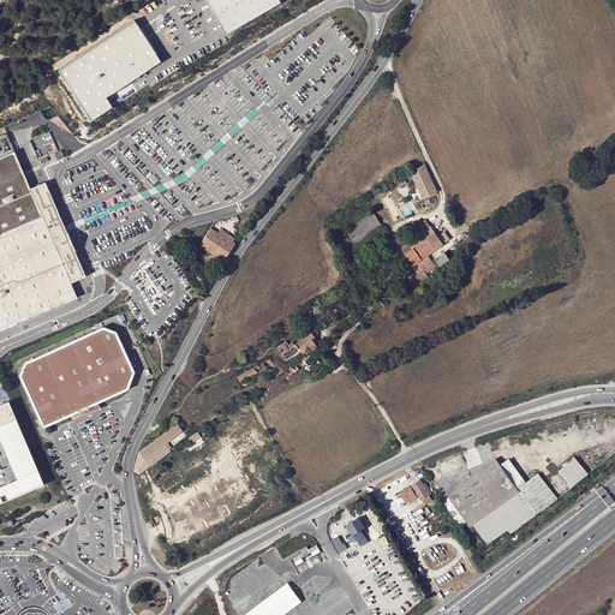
[(206,0),(225,35),(280,3),(279,0),(206,0)]
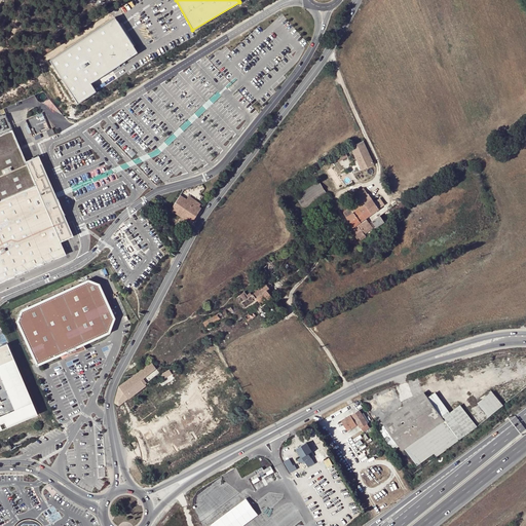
[(115,17),(51,60),(78,103),(96,90),(91,83),(138,52),(115,17)]
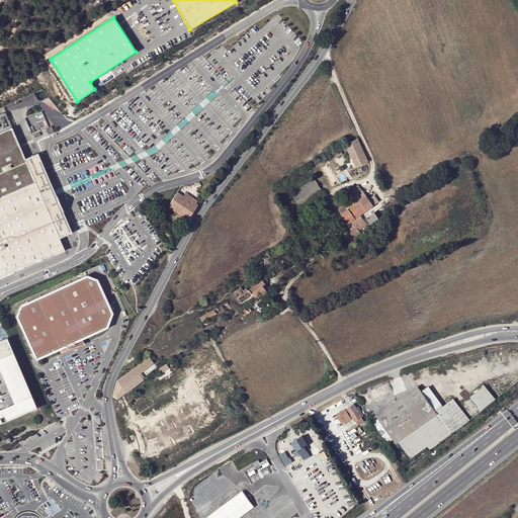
[(60,238),(26,159),(13,126),(0,132),(0,278),(66,251),(66,250),(60,238)]
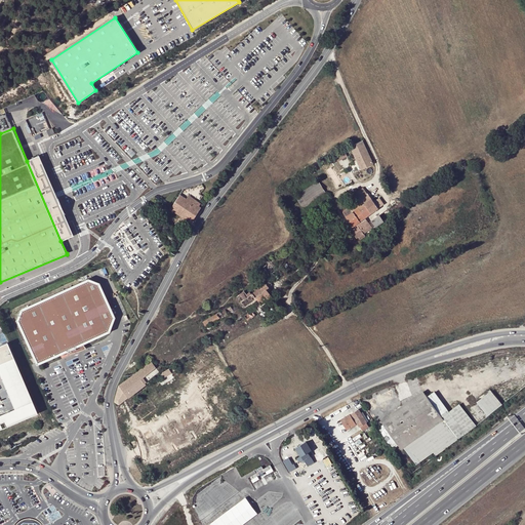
[(362,140),(350,147),(351,150),(361,170),(373,164),(362,140)]
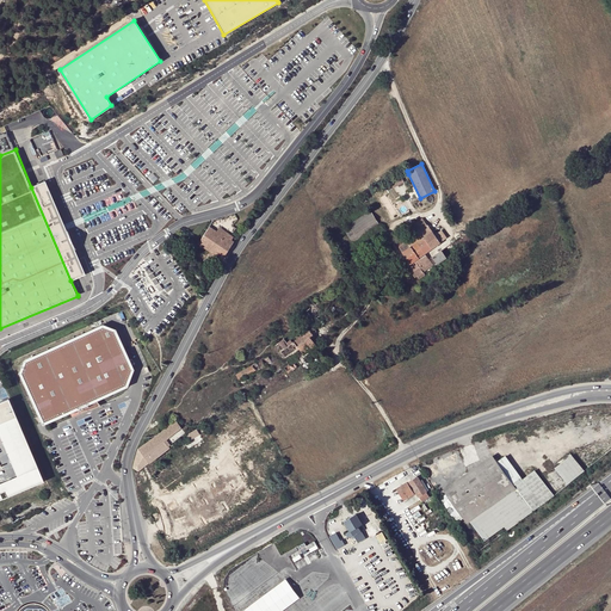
[(408,174),(407,171),(389,179),(394,189),(405,183),(402,178),(408,174)]
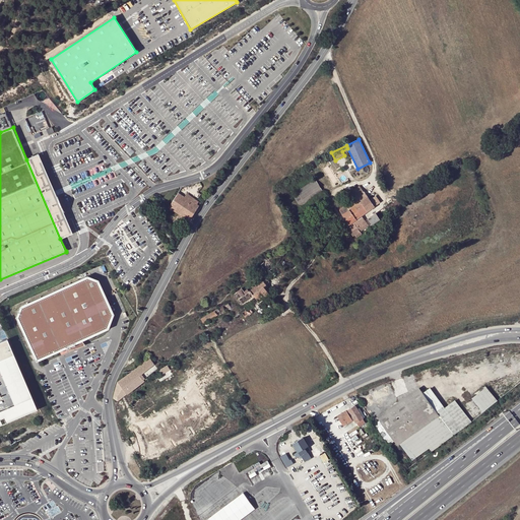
[(26,159),(60,239),(71,234),(55,194),(38,155),(26,159)]
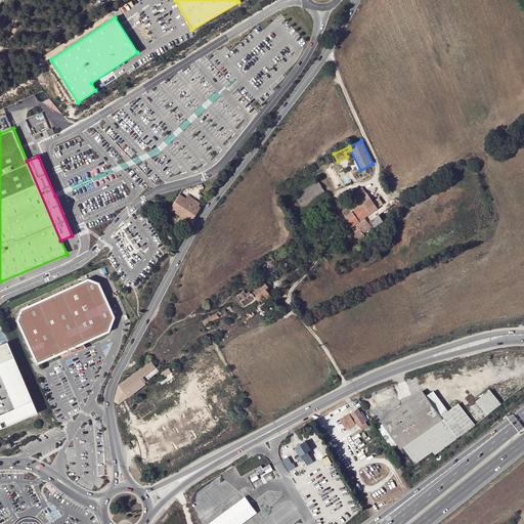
[(299,204),(302,209),(325,193),(317,181),(299,193),(304,201),(299,204)]
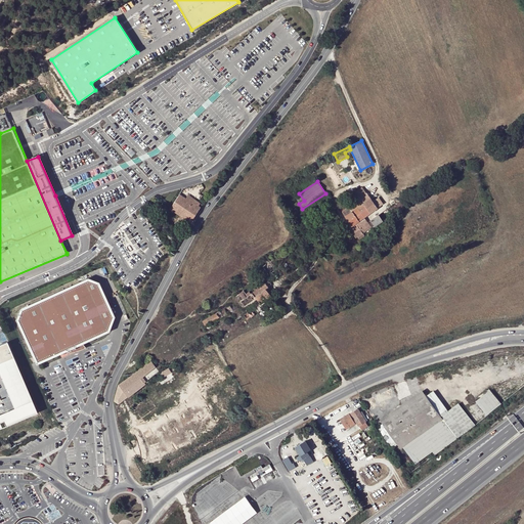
[(359,211),(364,217),(383,204),(379,198),(373,202),(366,192),(365,193),(362,188),(354,193),(358,199),(353,202),(359,211)]
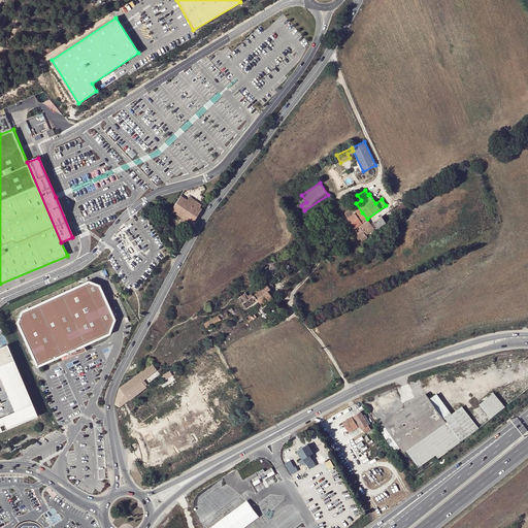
[(190,195),(185,191),(179,198),(178,199),(178,200),(184,203),(184,204),(190,208),(188,212),(196,218),(201,209),(189,201),(188,201),(191,195),(190,195)]
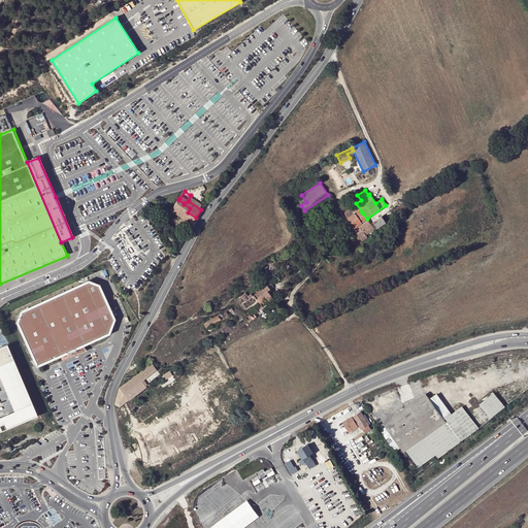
[(306,202),(301,195),(297,198),(301,205),(306,202)]
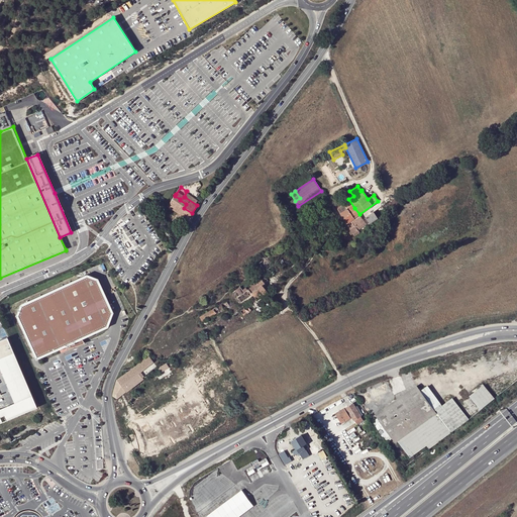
[(197,205),(200,201),(194,198),(188,194),(185,197),(197,205)]
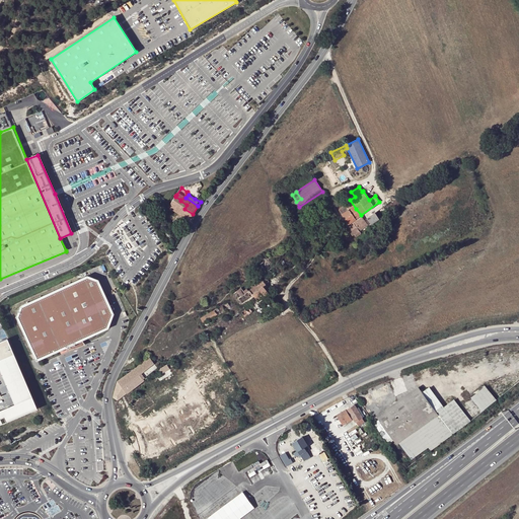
[(361,215),(356,209),(350,200),(342,206),(341,204),(337,206),(341,213),(342,216),(344,218),(347,221),(345,222),(347,225),(352,221),(360,231),(368,225),(361,215)]
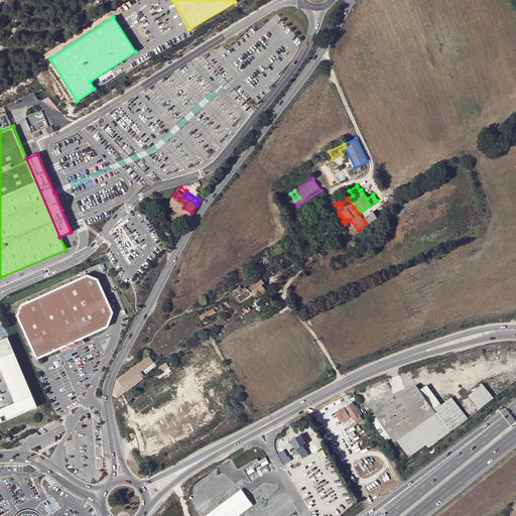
[(167,206),(187,219),(191,213),(183,208),(185,204),(179,200),(176,203),(171,200),(169,203),(167,206)]
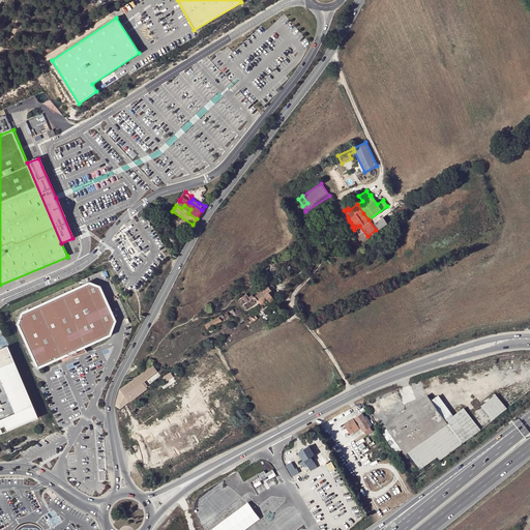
[(336,210),(330,215),(333,219),(340,215),(336,210)]
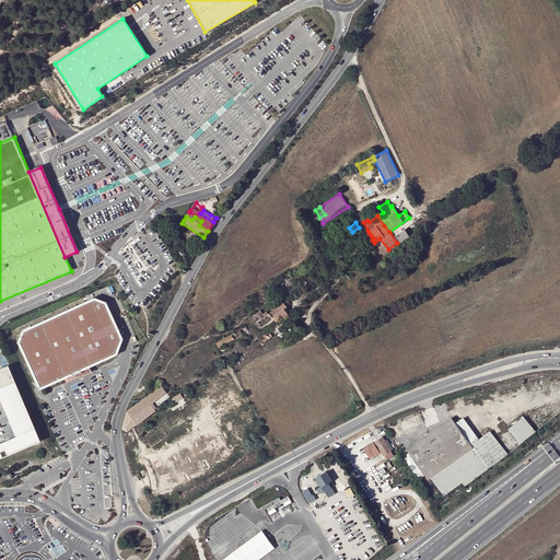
[(347,235),(352,232),(349,228),(337,235),(342,244),(350,240),(347,235)]
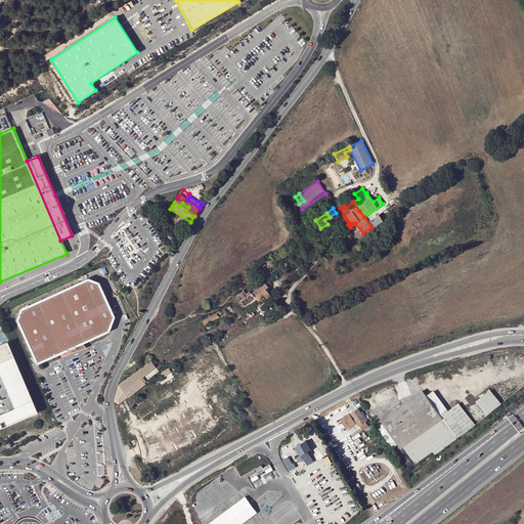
[(373,219),(374,220),(377,225),(383,221),(380,216),(379,215),(373,219)]
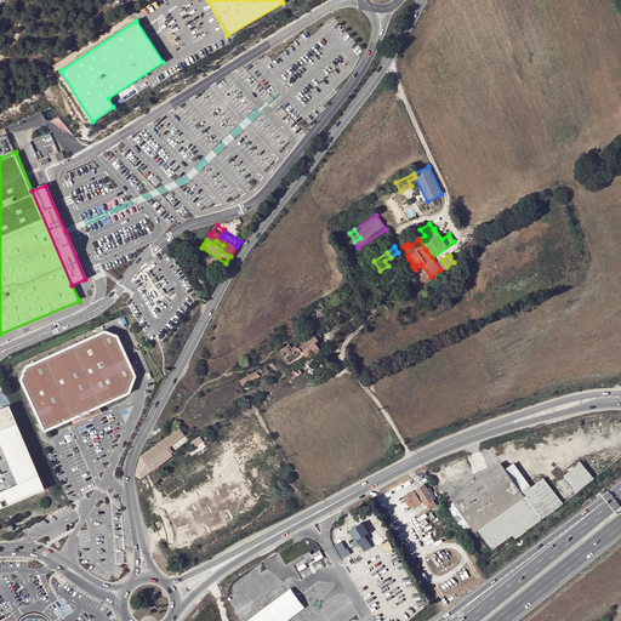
[(412,271),(421,283),(431,277),(421,265),(415,269),(412,271)]
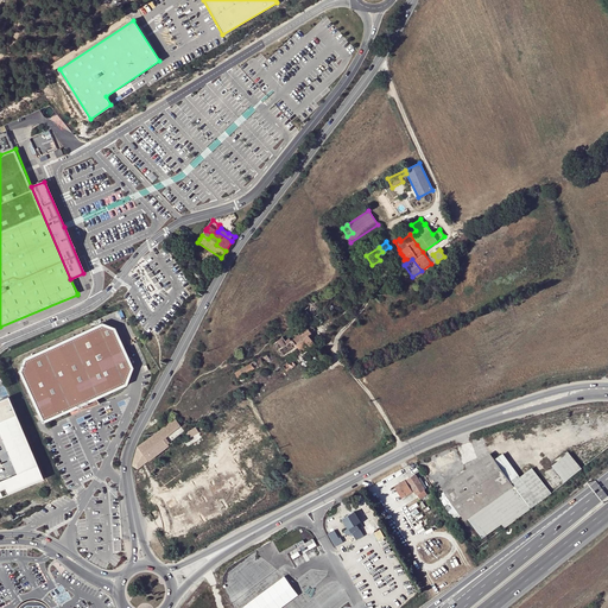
[(194,268),(189,271),(200,287),(204,285),(194,268)]
